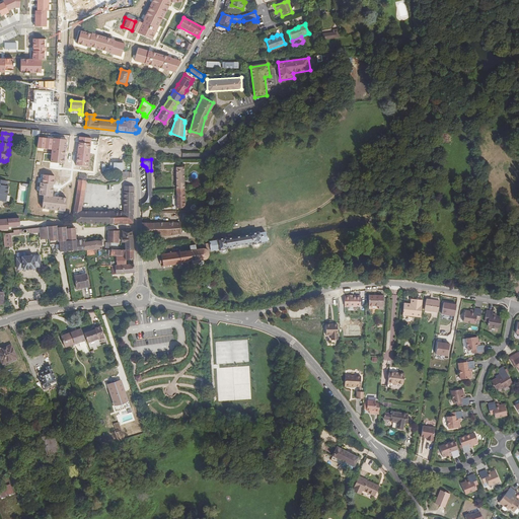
[(176,189),(184,189),(184,167),(175,167),(176,189)]
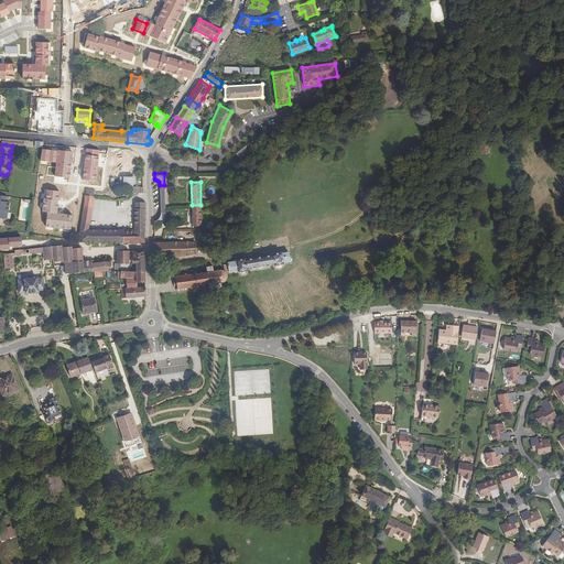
[(143,243),(144,227),(144,226),(145,208),(143,208),(143,203),(134,203),(134,230),(115,229),(88,228),(94,191),(86,190),(78,241),(86,242),(143,243)]
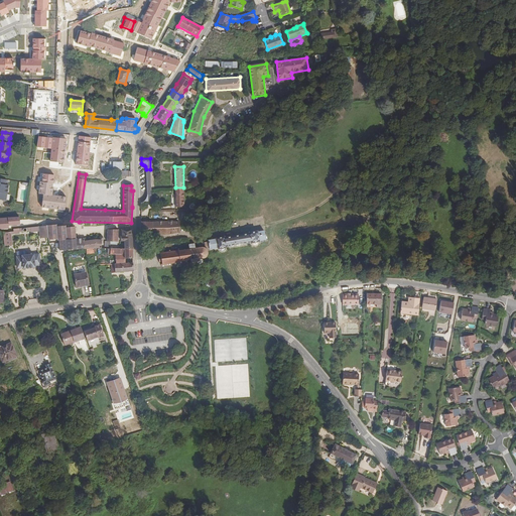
[(184,207),(183,187),(175,187),(175,207),(184,207)]
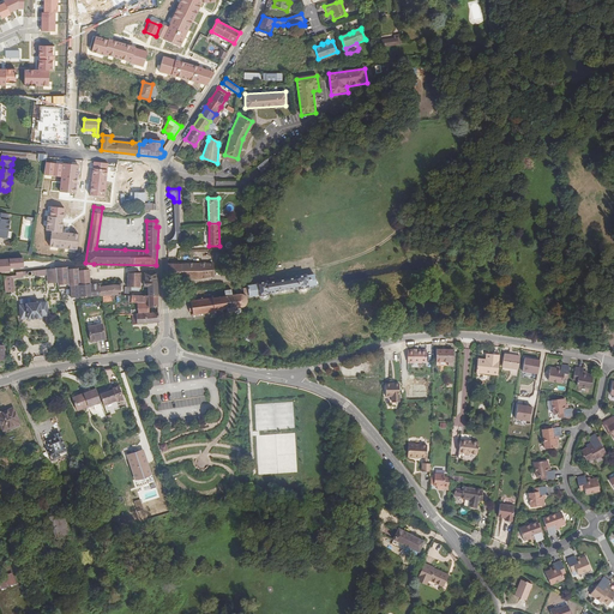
[(180,234),(174,234),(173,238),(170,240),(169,241),(168,241),(168,248),(180,248),(180,247),(180,234)]
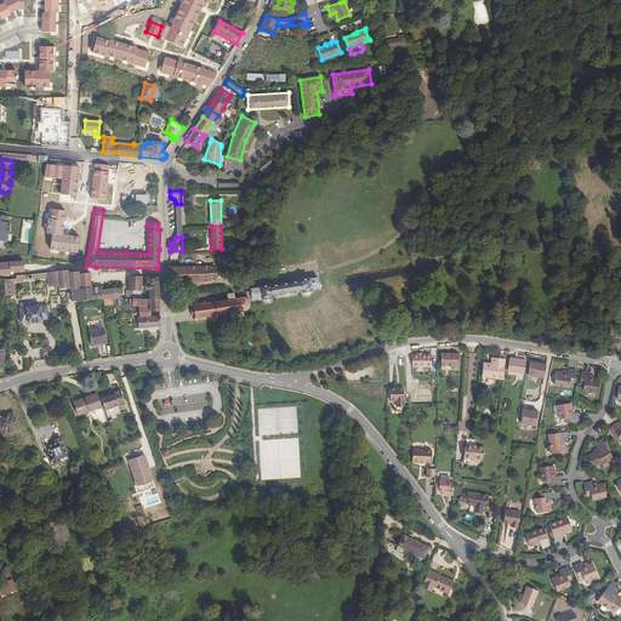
[(183,267),(182,283),(201,283),(217,279),(216,266),(183,267)]
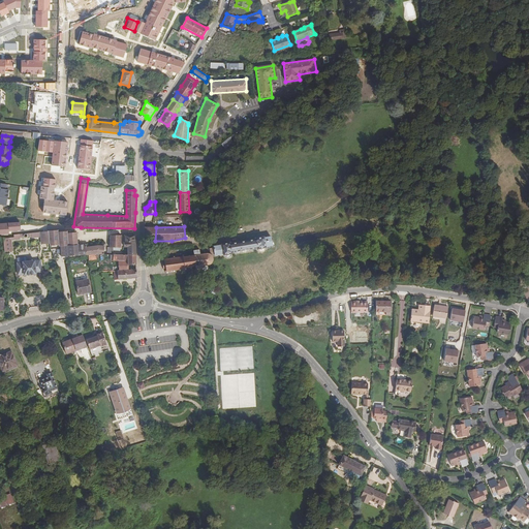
[(155,241),(156,227),(155,227),(145,227),(145,241),(155,241)]
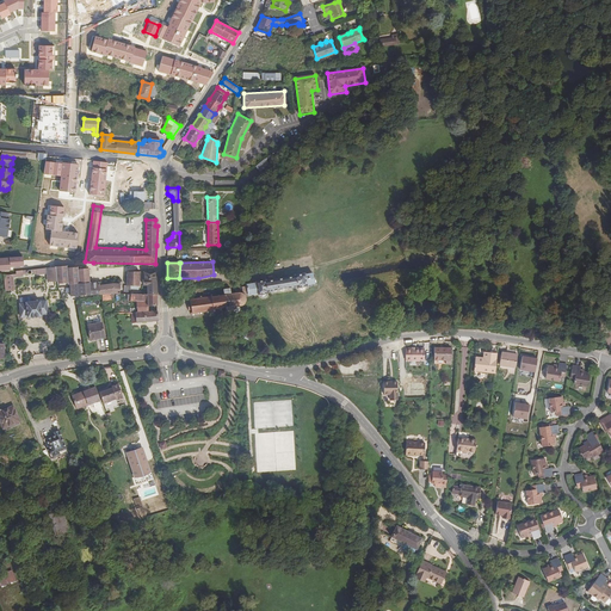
[(68,265),(55,267),(47,269),(47,273),(48,282),(56,282),(57,284),(68,284),(68,285),(69,285),(71,297),(100,295),(100,294),(100,285),(99,283),(90,283),(90,267),(79,269),(79,266),(68,267),(68,265)]
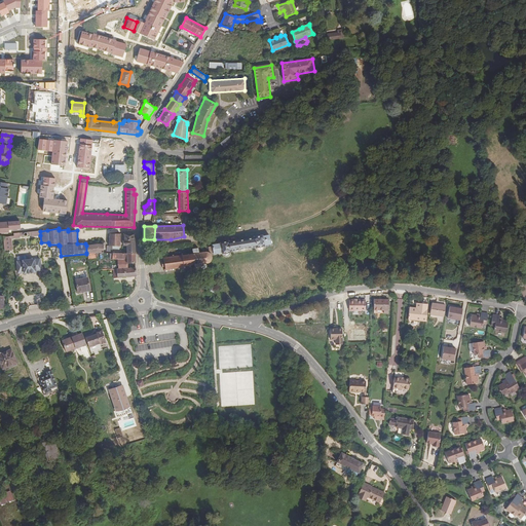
[(31,236),(40,235),(40,231),(13,233),(13,236),(3,237),(4,251),(12,250),(11,238),(20,237),(20,235),(23,235),(25,236),(26,236),(27,236),(28,234),(31,234),(31,236)]
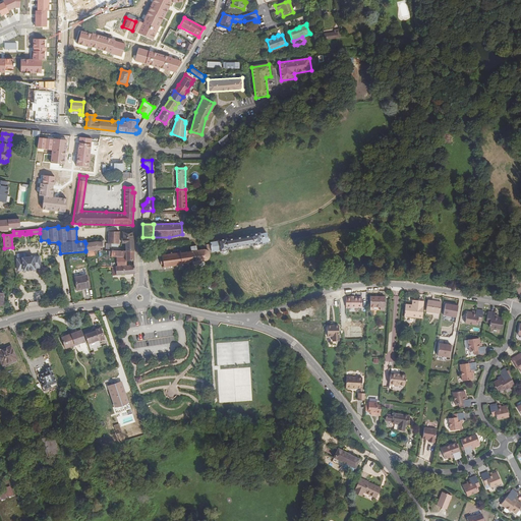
[(111,250),(117,250),(117,244),(119,244),(119,232),(109,232),(108,243),(110,243),(110,250),(111,250)]
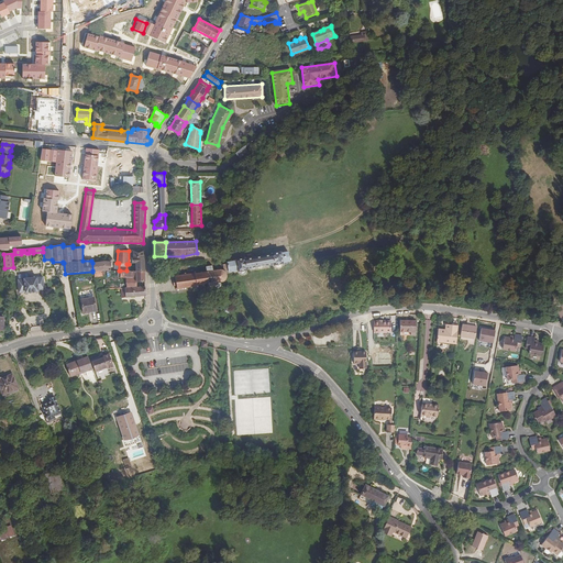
[(135,272),(144,272),(144,251),(133,251),(133,257),(135,257),(135,272)]
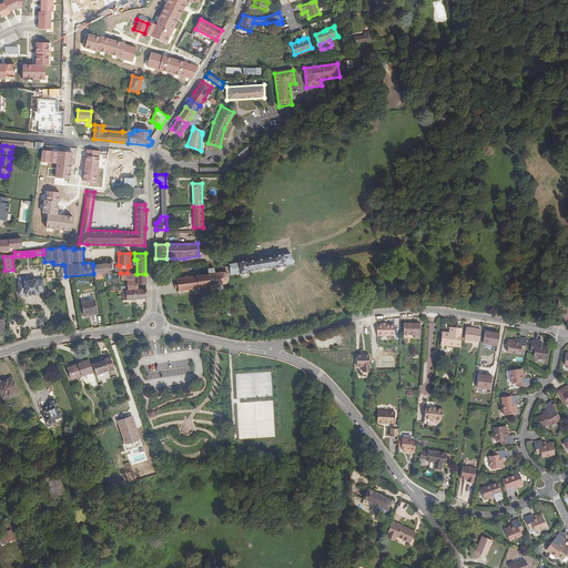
[(225,273),(227,275),(239,273),(240,274),(241,274),(241,275),(242,276),(244,276),(245,276),(247,276),(247,274),(249,273),(250,273),(249,271),(275,266),(275,269),(277,269),(277,270),(280,270),(281,270),(283,270),(284,269),(284,266),(285,266),(285,265),(292,264),(291,254),(284,255),(283,253),(273,255),(273,256),(247,262),(247,260),(237,262),(237,263),(229,264),(229,266),(224,267),(225,273)]
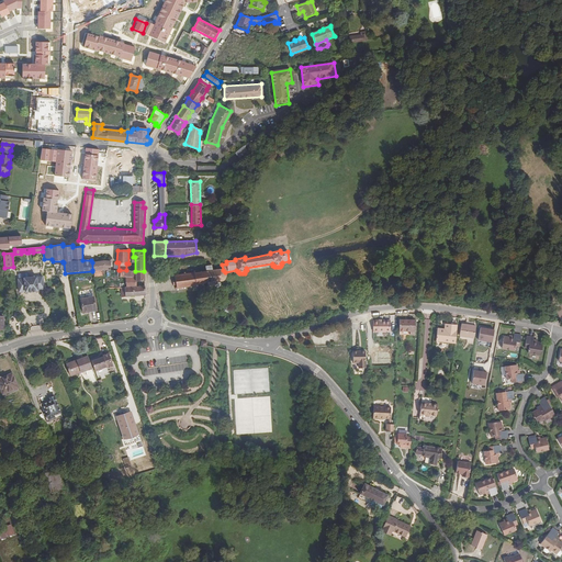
[(98,270),(110,270),(111,261),(103,261),(98,261),(98,270)]
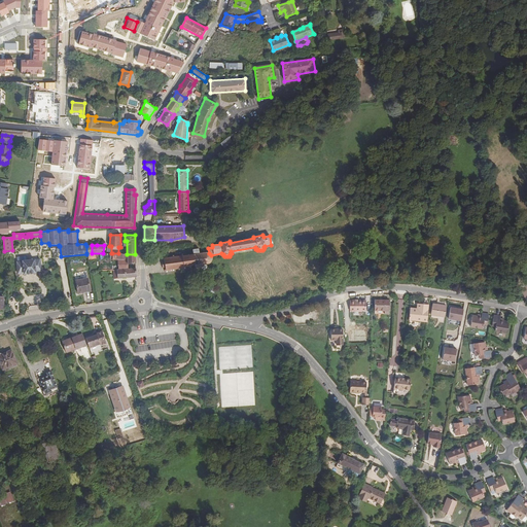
[(164,261),(165,268),(165,270),(164,270),(165,271),(166,271),(166,272),(167,272),(167,271),(172,270),(172,272),(174,271),(173,270),(178,269),(178,271),(180,271),(179,269),(184,269),(184,270),(185,270),(185,268),(189,267),(190,269),(191,269),(191,267),(196,267),(196,271),(202,270),(202,265),(208,264),(210,262),(211,261),(212,259),(212,257),(211,255),(209,253),(208,252),(206,252),(200,253),(200,248),(192,249),(194,254),(189,255),(189,253),(188,253),(188,255),(183,255),(183,254),(182,254),(182,255),(178,256),(177,254),(176,254),(176,256),(172,256),(172,255),(170,255),(170,257),(165,257),(165,256),(163,256),(164,258),(163,258),(163,259),(164,259),(164,261)]
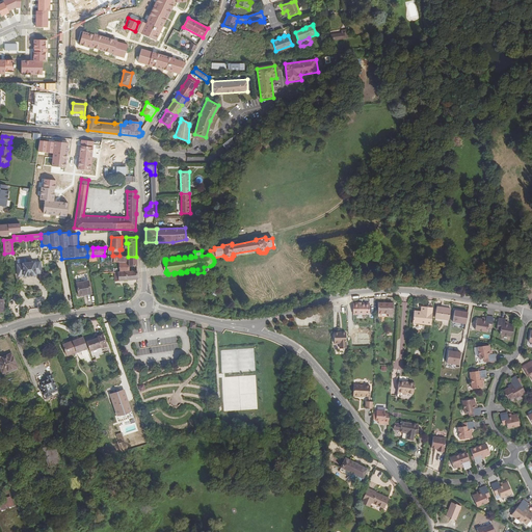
[(137,266),(136,257),(128,257),(126,257),(120,256),(113,256),(113,262),(118,262),(128,263),(128,266),(137,266)]
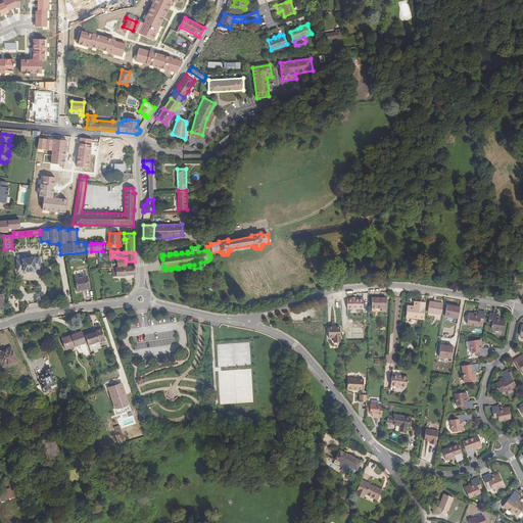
[(39,257),(17,259),(18,272),(24,272),(36,271),(36,270),(40,270),(39,257)]
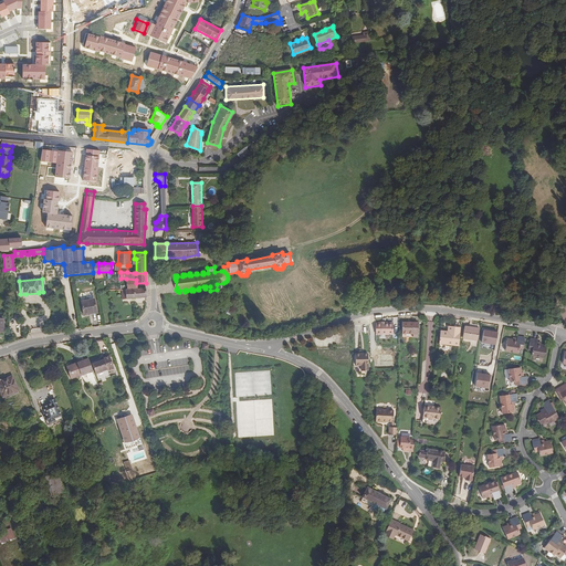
[(136,280),(126,279),(126,289),(146,289),(146,283),(136,283),(136,280)]
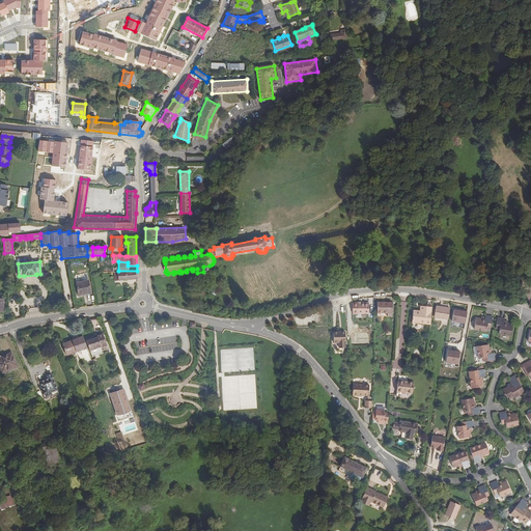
[(137,278),(137,271),(118,271),(114,272),(115,281),(137,278)]
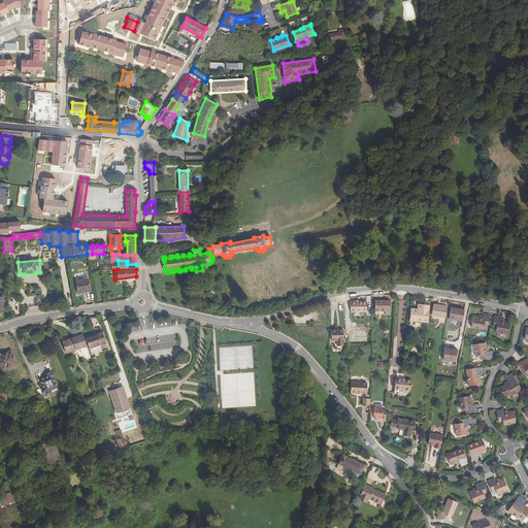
[(81,292),(90,291),(88,278),(75,281),(78,294),(81,293),(81,292)]
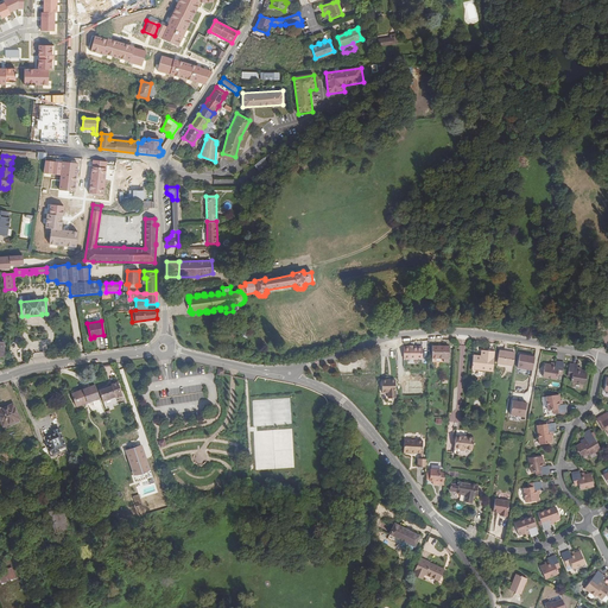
[(432,346),(432,359),(444,359),(444,362),(449,362),(449,347),(432,346)]
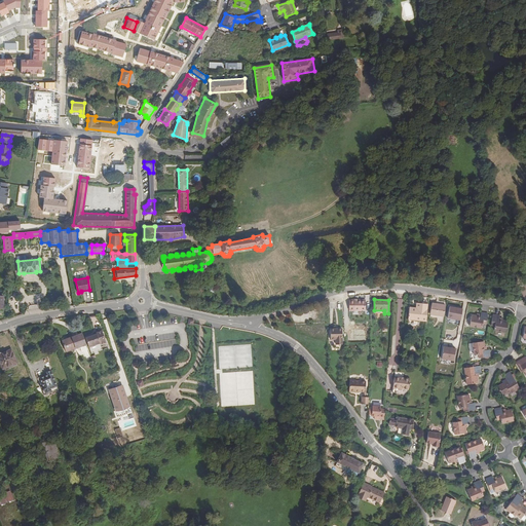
[(419,308),(416,308),(409,307),(407,320),(426,321),(427,304),(420,303),(419,308)]
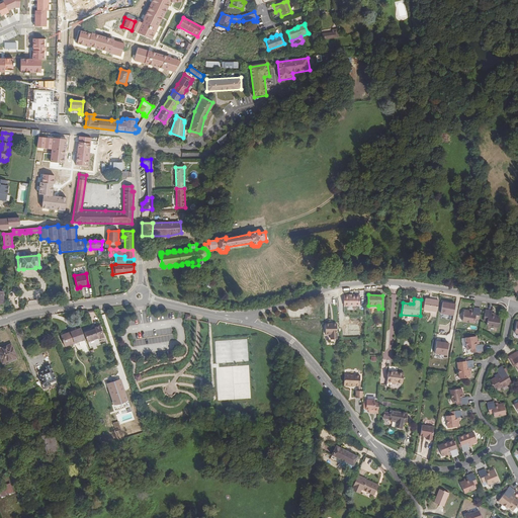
[(437,312),(439,300),(425,298),(424,310),(437,312)]
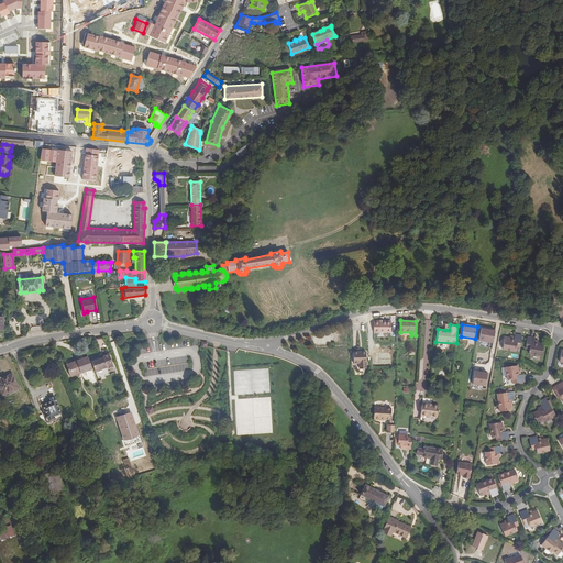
[(495,329),(481,327),(478,340),(493,343),(495,329)]
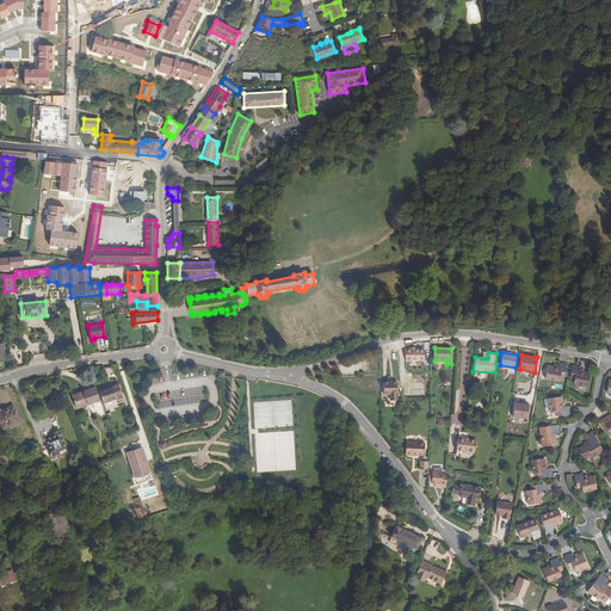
[(560,372),(565,374),(567,363),(559,362),(557,364),(557,368),(554,368),(554,366),(548,365),(545,377),(559,380),(560,375),(560,372)]
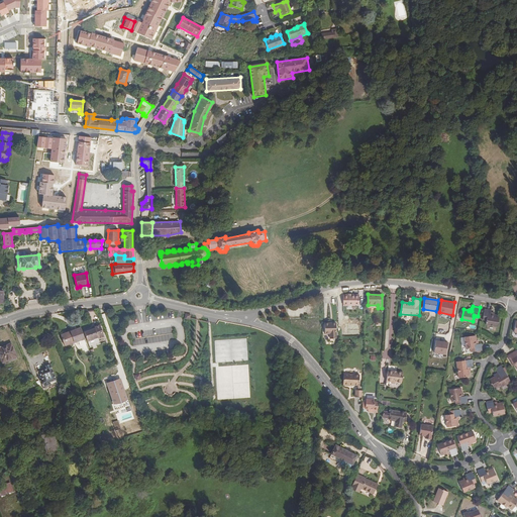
[(487,317),(487,320),(486,324),(498,326),(500,315),(494,315),(491,315),(491,312),(492,309),(485,308),(484,317),(487,317)]
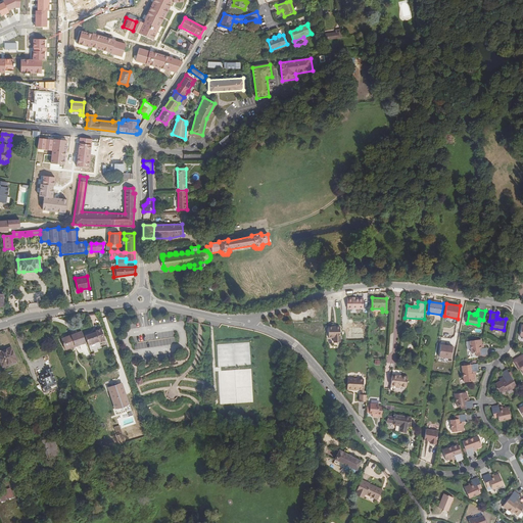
[(336,337),(336,342),(340,341),(340,326),(330,326),(330,336),(334,337),(335,337),(336,337)]
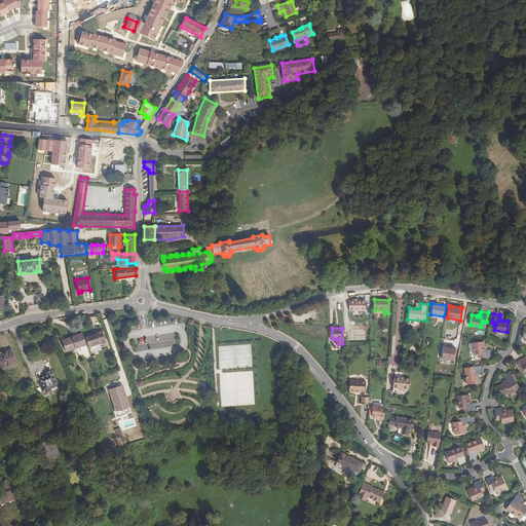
[(97,334),(86,338),(91,354),(103,350),(101,345),(106,342),(102,331),(97,333),(97,334)]
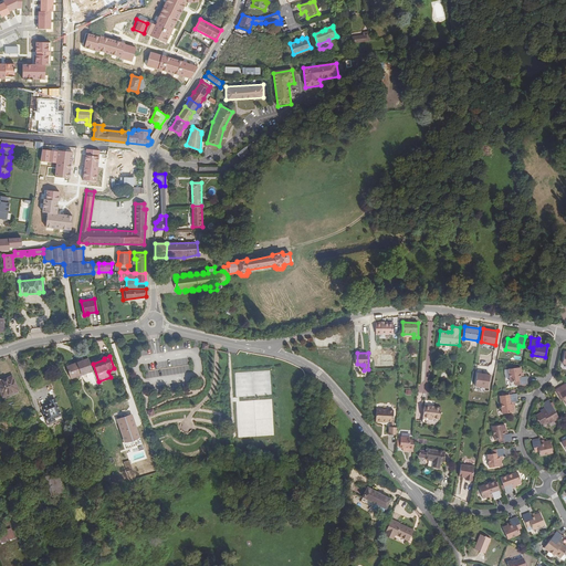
[(93,370),(88,359),(67,367),(71,378),(93,370)]
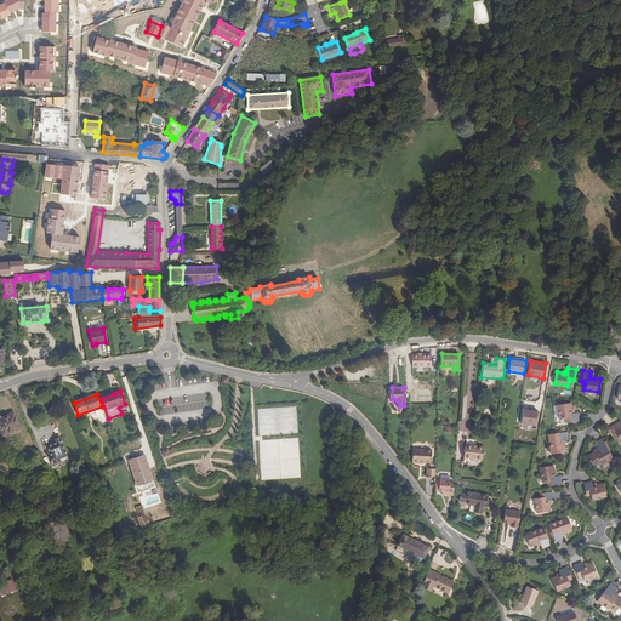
[(571,417),(573,421),(582,420),(581,411),(579,411),(576,411),(576,408),(575,402),(560,403),(560,405),(562,414),(563,419),(569,417),(571,417)]
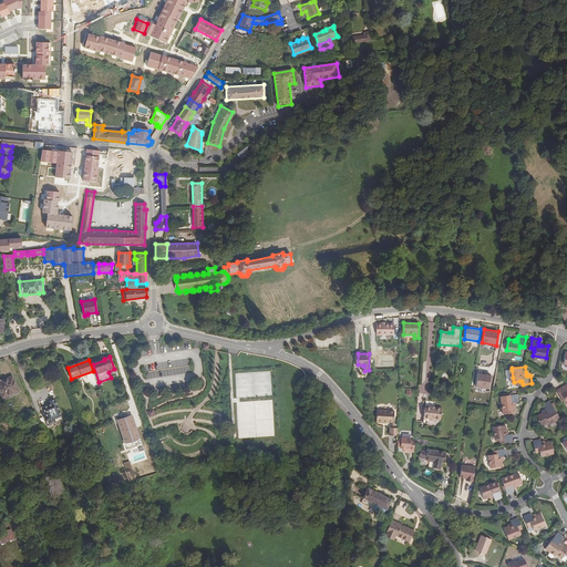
[(491,375),(477,372),(475,387),(488,389),(491,375)]
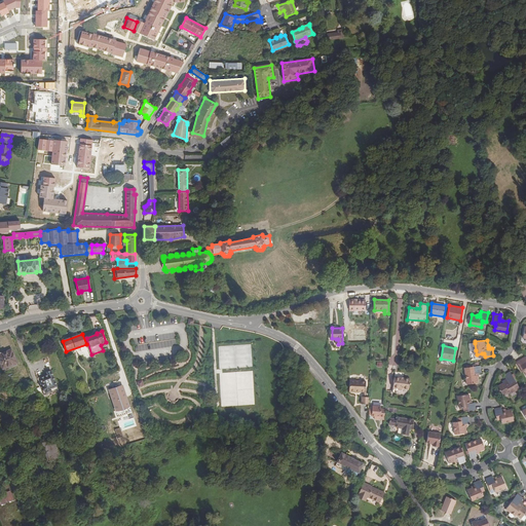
[(0,362),(3,369),(16,364),(11,351),(4,354),(3,353),(2,353),(1,352),(0,352),(0,362)]
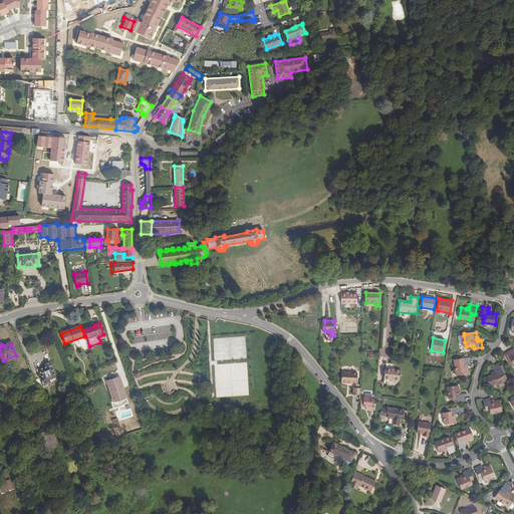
[(513,352),(512,353),(510,350),(504,353),(509,362),(511,361),(513,366),(513,365),(513,350),(513,352)]
